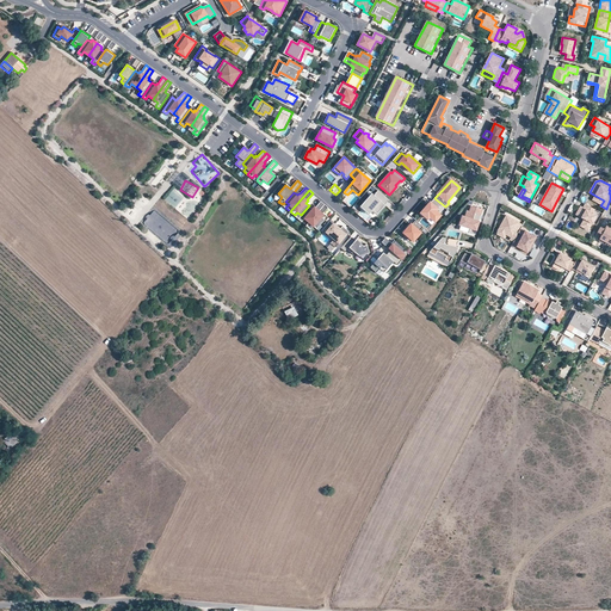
[(374,195),(371,193),(360,207),(369,214),(372,210),(377,214),(389,199),(378,190),(374,195)]
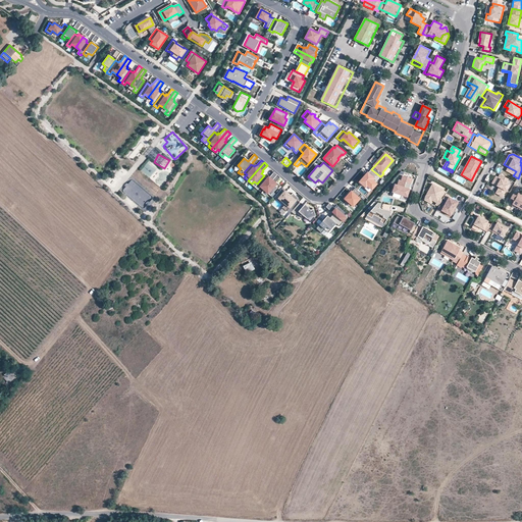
[(149,178),(156,170),(148,163),(141,170),(149,178)]
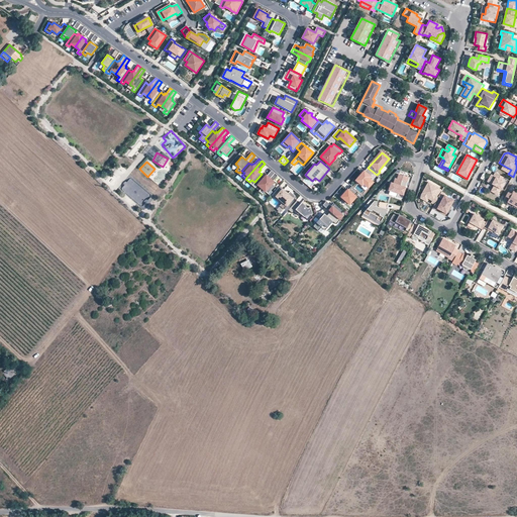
[(377,175),(368,168),(365,171),(368,173),(366,176),(363,174),(357,179),(368,188),(373,182),(370,179),(371,178),(373,180),(377,175)]
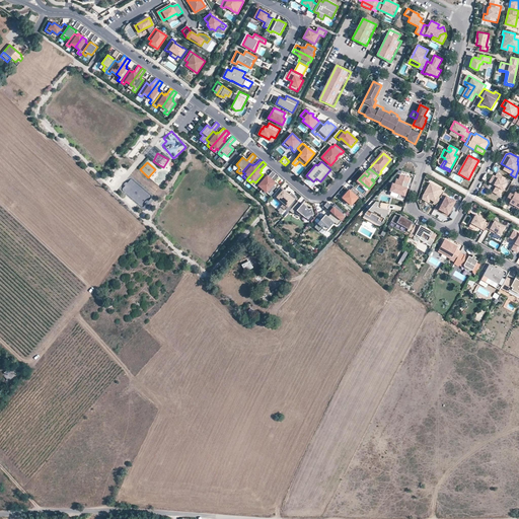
[(266,177),(263,174),(255,182),(258,186),(256,188),(260,192),(276,173),(273,170),(268,176),(267,175),(266,177)]
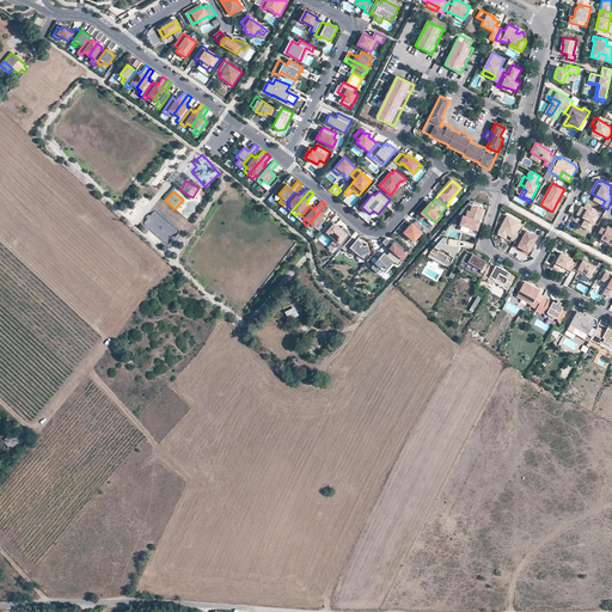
[(329,207),(325,204),(306,226),(311,230),(314,226),(318,230),(325,220),(323,216),(324,215),(323,214),(329,207)]
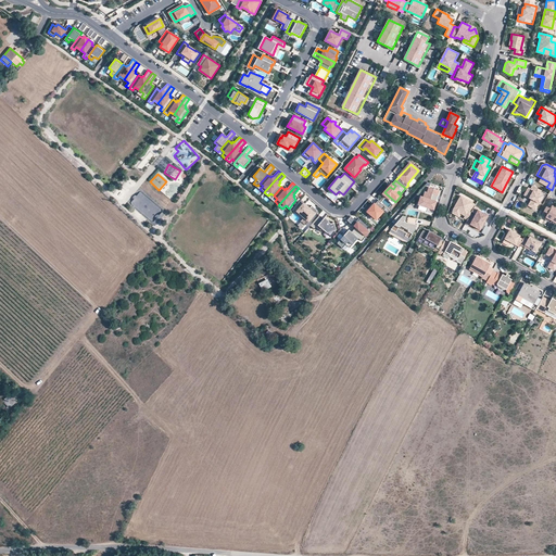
[(535,210),(543,196),(540,194),(542,190),(533,186),(531,189),(529,188),(525,194),(532,199),(529,205),(535,210)]
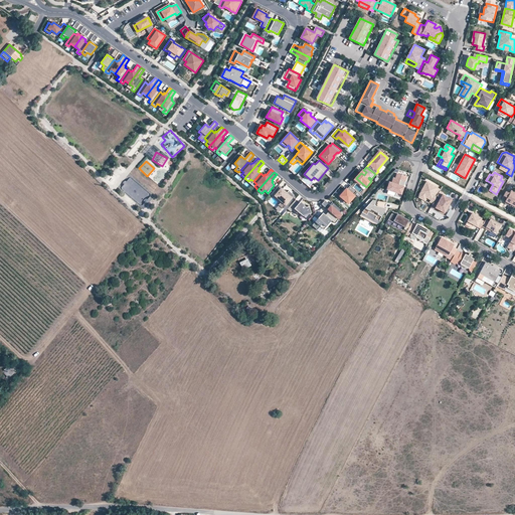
[(390,182),(387,189),(397,192),(395,196),(400,197),(404,186),(401,186),(402,184),(405,185),(407,176),(397,173),(396,177),(394,177),(392,183),(390,182)]
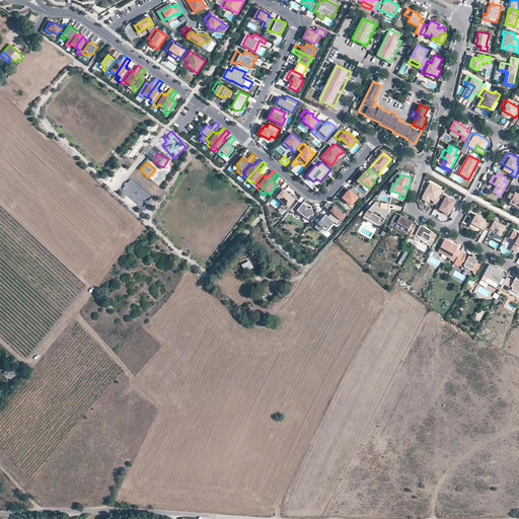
[(143,211),(155,200),(134,177),(122,189),(143,211)]
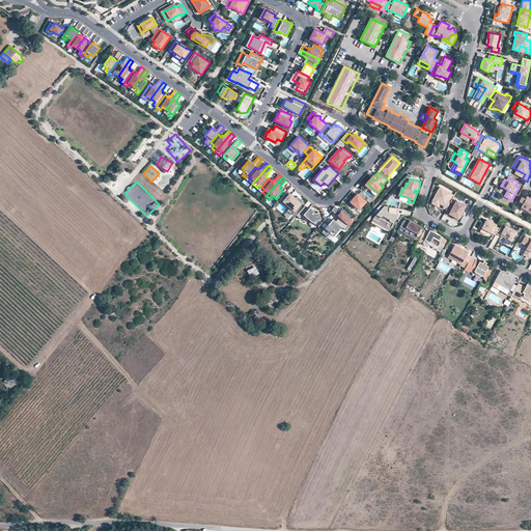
[(452,194),(441,187),(434,200),(438,202),(445,206),(444,208),(447,211),(449,206),(451,202),(448,200),(452,194)]
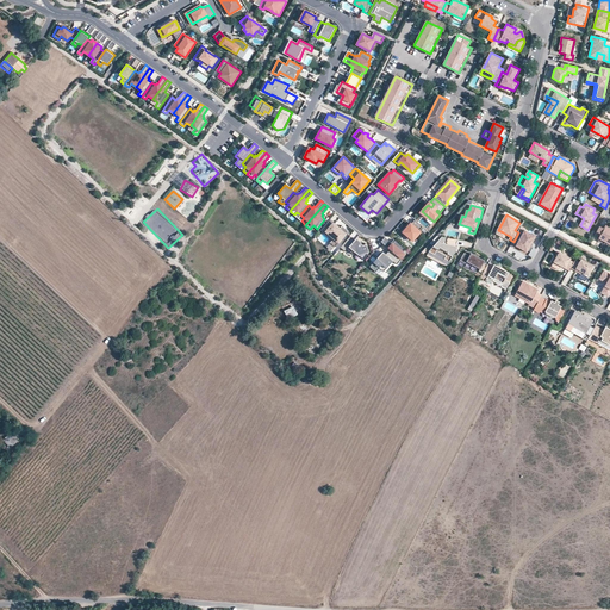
[(422,226),(415,219),(403,231),(411,240),(421,231),(418,230),(422,226)]
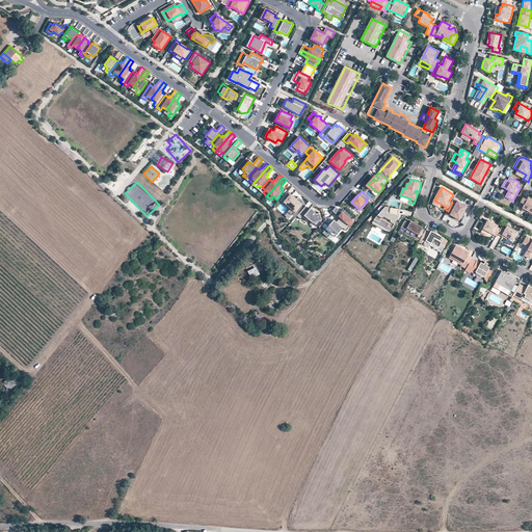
[(287,205),(293,198),(287,193),(281,200),(287,205)]
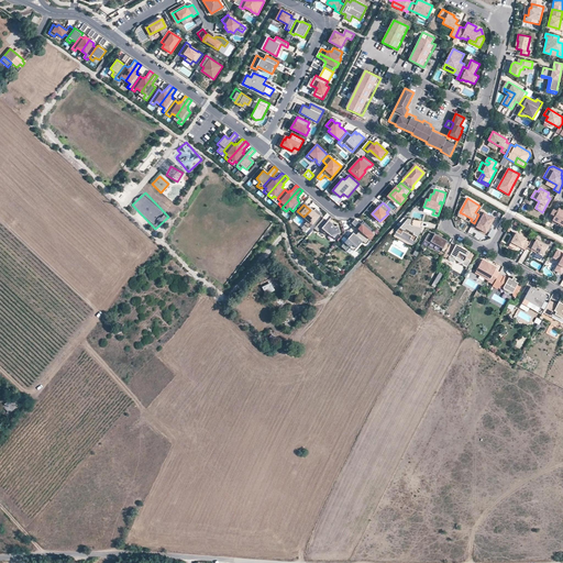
[(562,210),(558,208),(556,211),(552,210),(548,218),(552,220),(551,221),(562,227),(562,225),(562,210)]
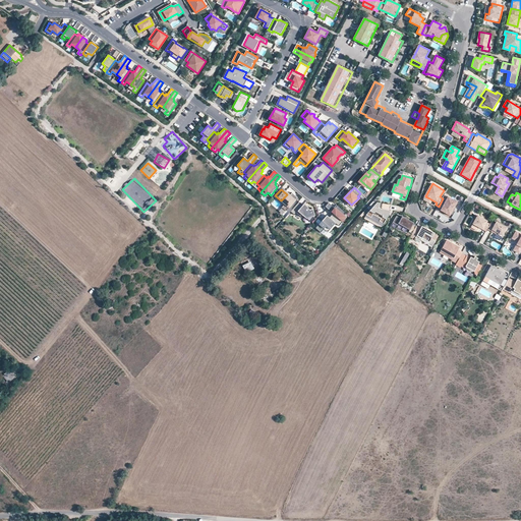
[(287,194),(281,200),(285,205),(282,208),(285,211),(297,198),(292,193),(289,196),(287,194)]
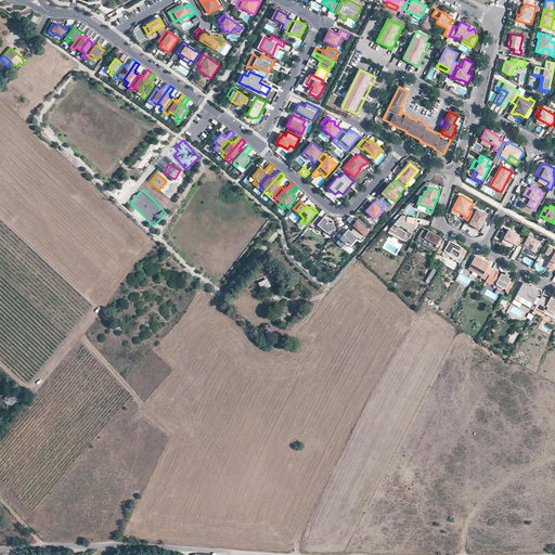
[(488,216),(477,210),(473,218),(469,216),(467,220),(464,224),(468,227),(469,226),(475,228),(476,224),(481,228),(488,216)]
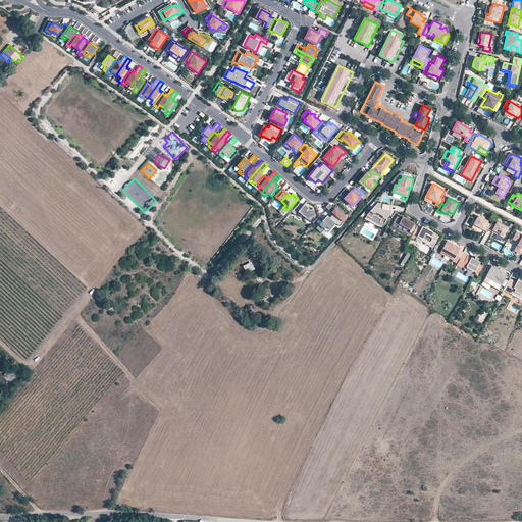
[(305,216),(311,221),(314,217),(313,216),(315,216),(312,209),(311,210),(305,204),(303,206),(300,203),(292,211),(296,215),(298,213),(303,218),(305,216)]
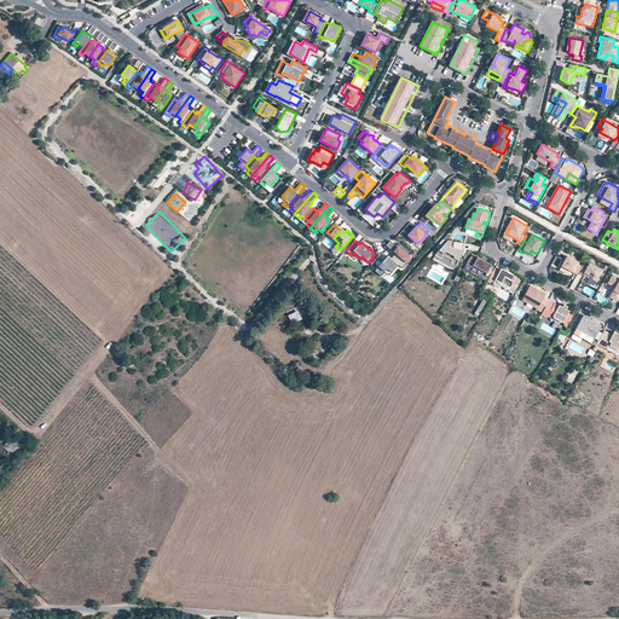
[(410,252),(401,244),(398,248),(391,241),(387,246),(395,253),(406,262),(410,258),(406,255),(410,252)]
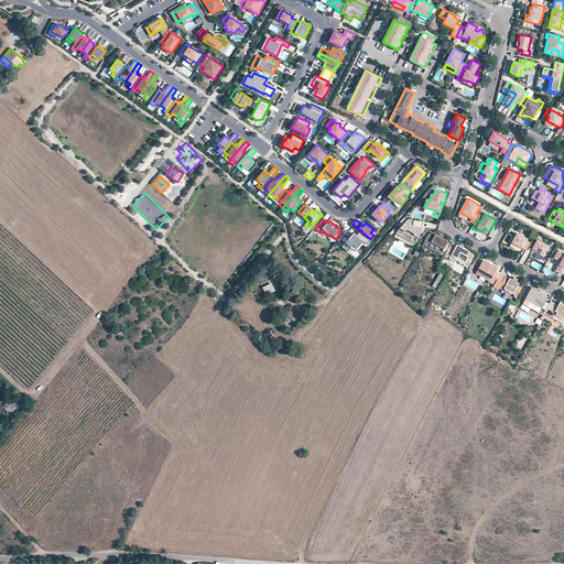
[(422,221),(408,219),(397,232),(401,236),(403,231),(412,237),(411,239),(415,241),(423,228),(421,228),(422,221)]
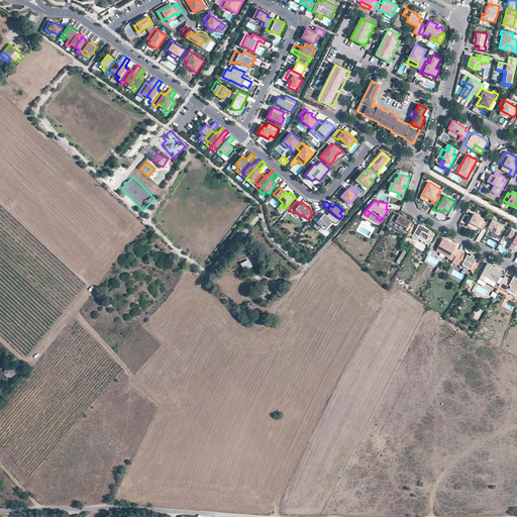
[(339,219),(330,211),(327,215),(325,214),(322,217),(324,218),(322,220),(320,219),(314,226),(319,230),(322,227),(325,230),(332,221),(335,223),(339,219)]
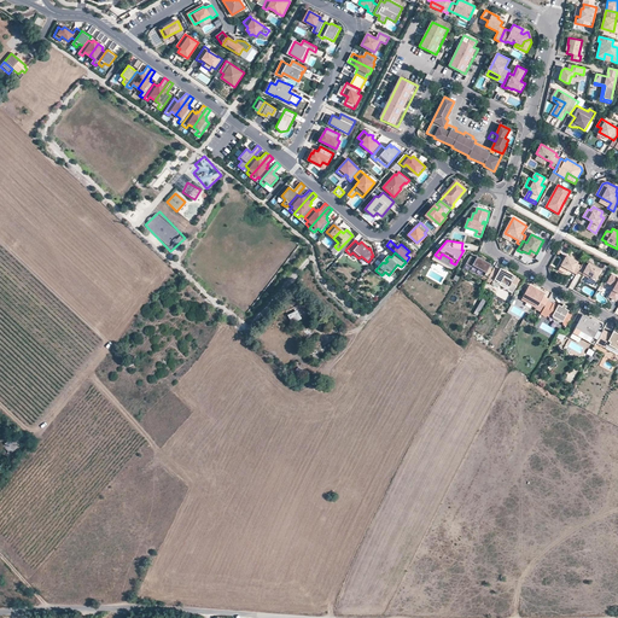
[(578,262),(567,255),(561,266),(567,269),(577,274),(578,272),(582,266),(578,263),(578,262)]
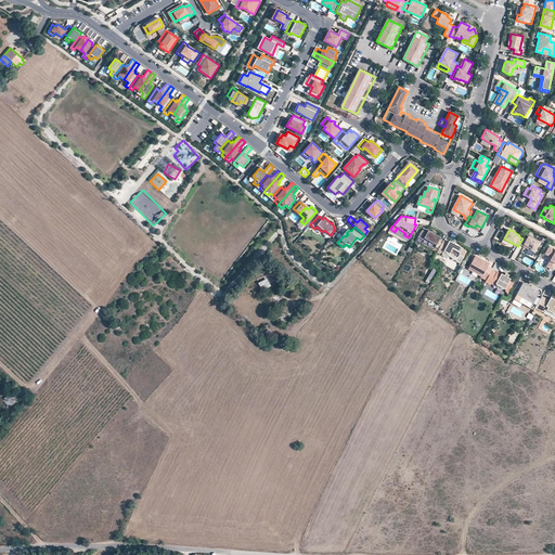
[(417,240),(422,242),(423,241),(435,247),(434,248),(438,250),(443,241),(440,239),(441,237),(428,230),(427,232),(423,230),(417,240)]
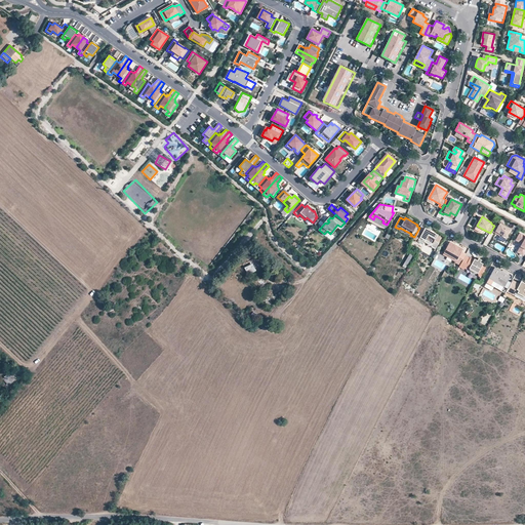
[(494,226),(491,231),(495,233),(496,232),(507,237),(511,229),(500,224),(498,226),(495,224),(494,226)]
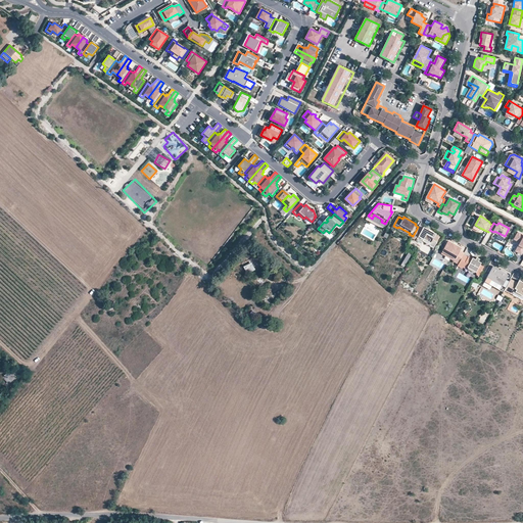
[(424,239),(430,242),(429,244),(434,247),(439,237),(430,232),(429,233),(427,232),(428,230),(423,227),(422,229),(418,227),(413,236),(412,238),(416,240),(417,239),(422,242),(424,239)]
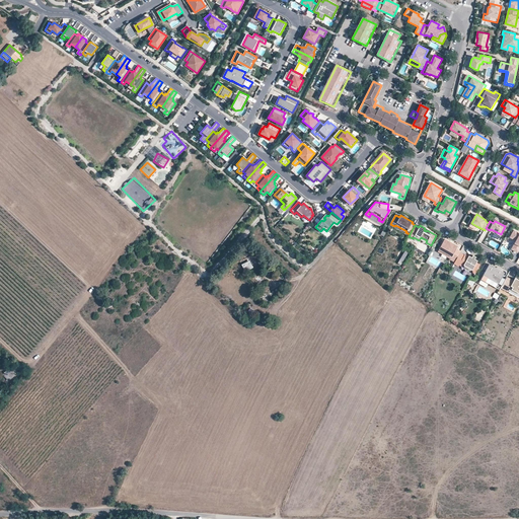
[(439,249),(452,256),(451,260),(455,263),(461,252),(461,251),(457,248),(458,246),(445,239),(439,249)]
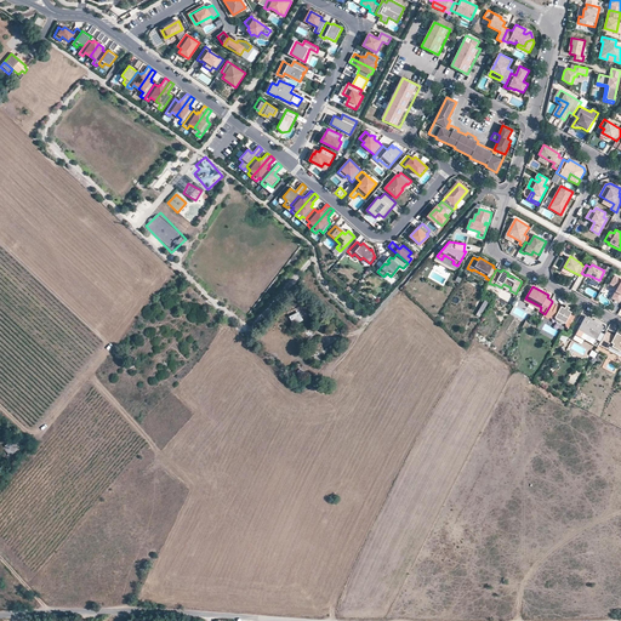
[(477,314),(479,317),(489,302),(485,300),(477,314)]
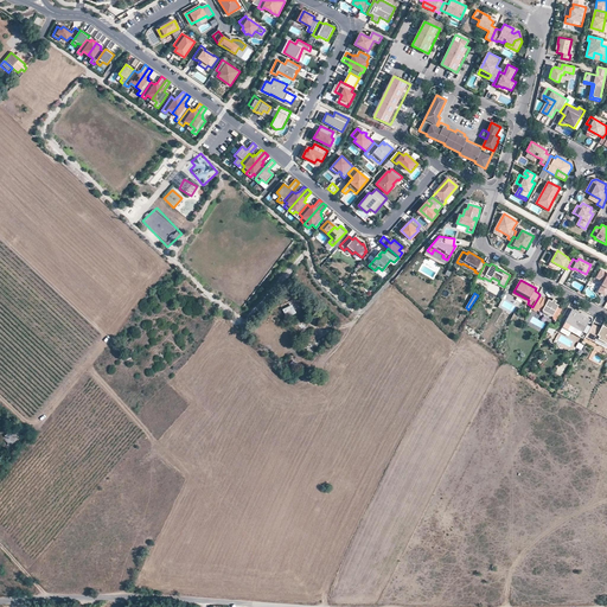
[(543,310),(553,314),(554,318),(556,319),(563,307),(558,305),(558,304),(556,302),(557,299),(554,298),(553,300),(549,298),(549,299),(544,296),(544,298),(540,295),(532,307),(537,311),(538,308),(540,310),(543,310)]
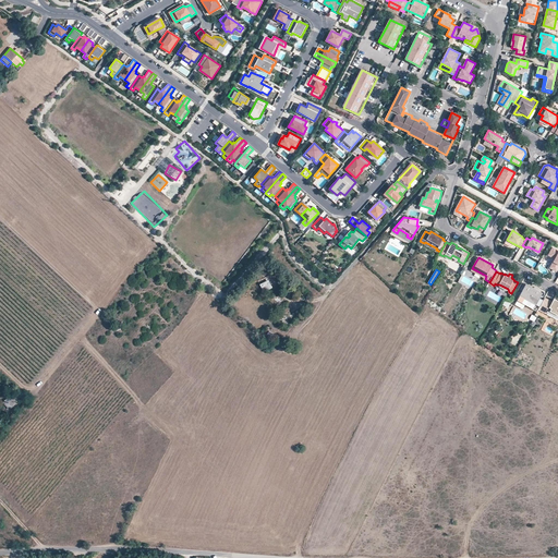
[(273,286),(275,284),(270,275),(257,281),(263,292),(270,288),(271,288),(270,287),(273,286)]
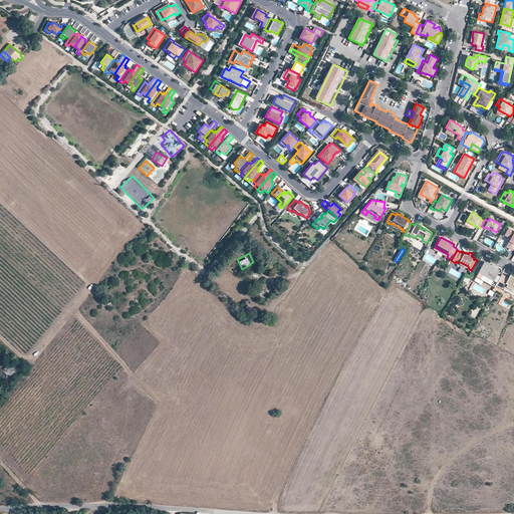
[(476,277),(481,279),(485,270),(489,272),(491,267),(488,266),(489,264),(485,261),(476,277)]
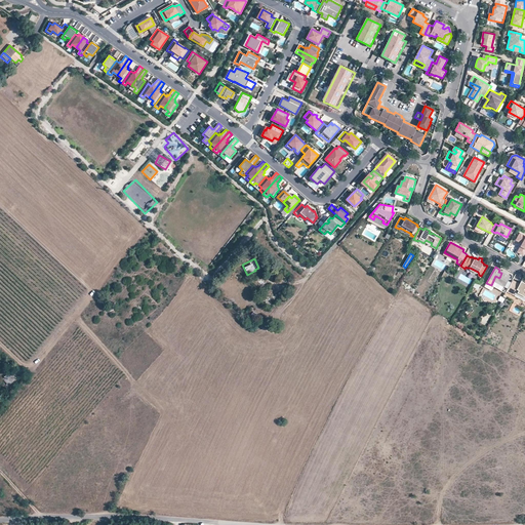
[(491,285),(500,290),(507,280),(508,277),(501,273),(499,278),(495,276),(491,285)]
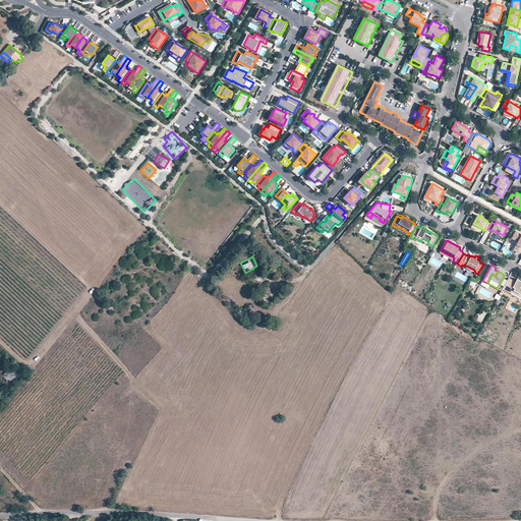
[(497,288),(501,291),(502,289),(507,281),(503,278),(497,288)]
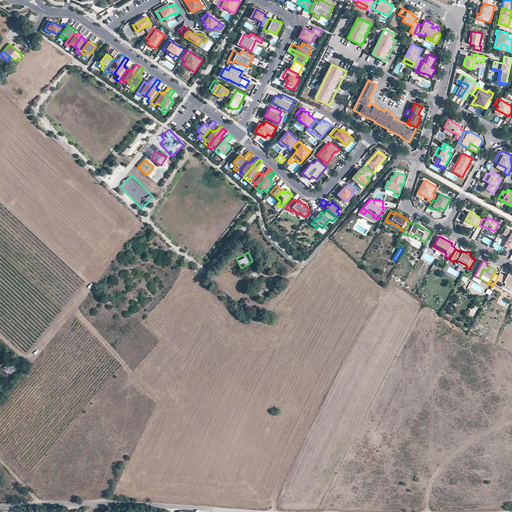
[(503,285),(511,289),(511,276),(508,274),(506,277),(499,273),(498,276),(493,284),(501,288),(502,286),(503,285)]
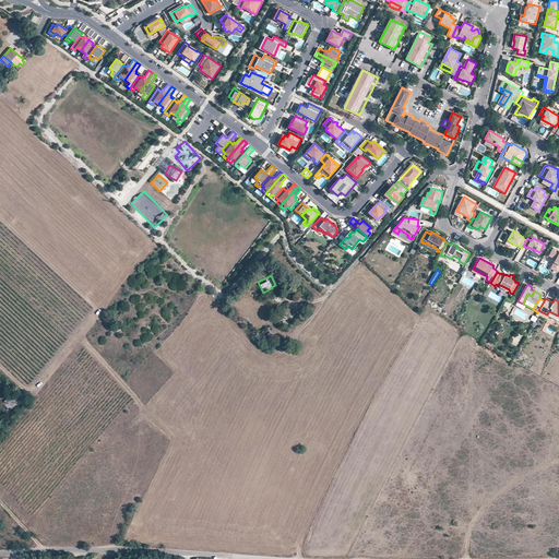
[(4,405),(7,408),(10,411),(19,401),(13,395),(10,400),(9,397),(4,402),(7,403),(4,405)]
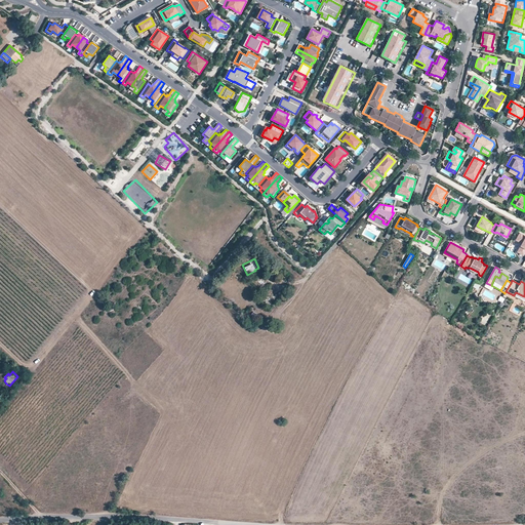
All buildings are outlined.
